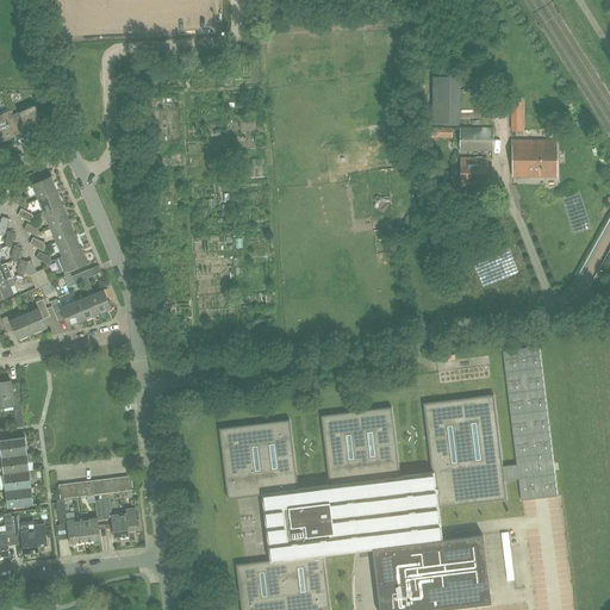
[(433,124),(448,124),(449,76),(433,76),(433,124)]
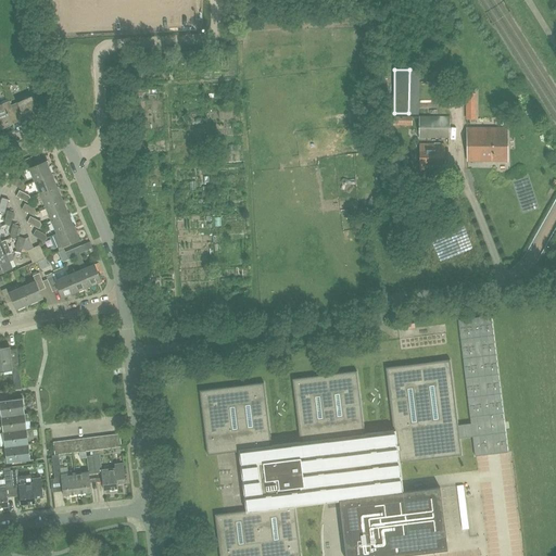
[(32,97),(11,105),(14,112),(20,126),(16,116),(22,113),(26,124),(27,123),(26,121),(39,115),(40,117),(41,117),(32,97)]
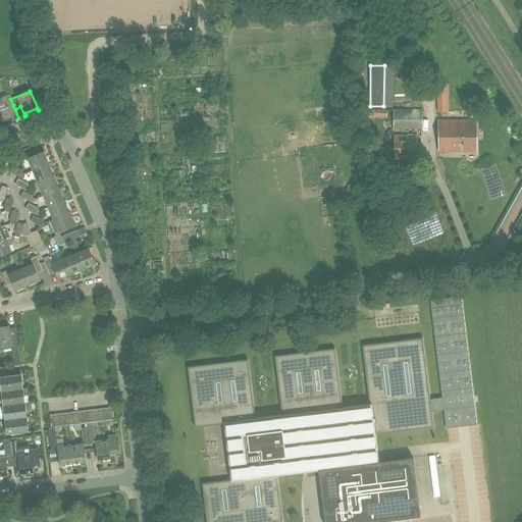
[(13,105),(10,99),(9,95),(0,98),(0,119),(10,115),(10,117),(11,117),(7,108),(13,105)]
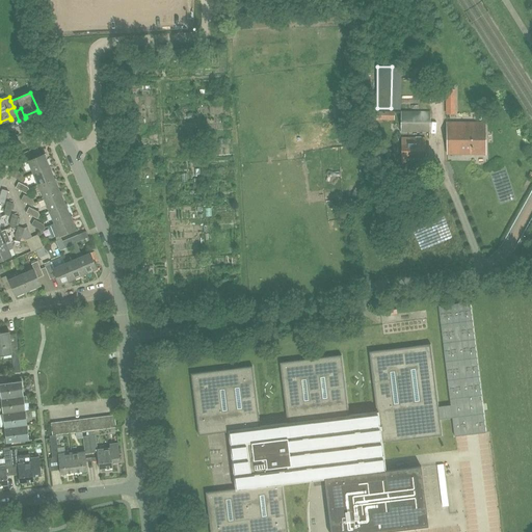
[(377,120),(379,120),(394,120),(394,110),(378,110),(378,111),(377,120)]
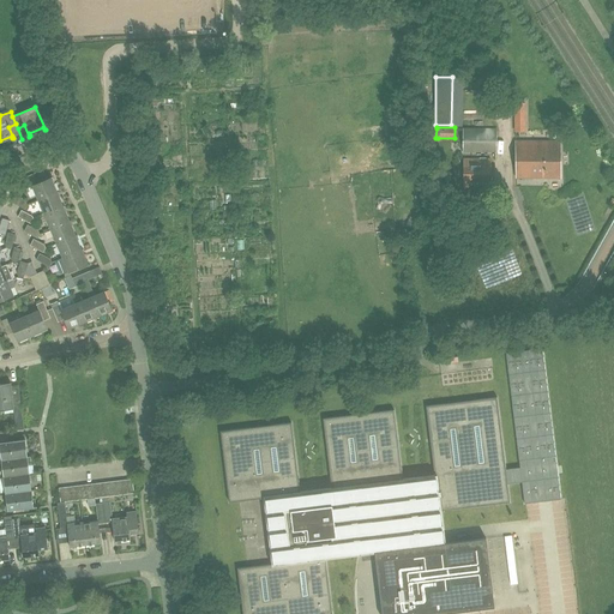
[(497,128),(462,128),(463,151),(497,151),(497,128)]
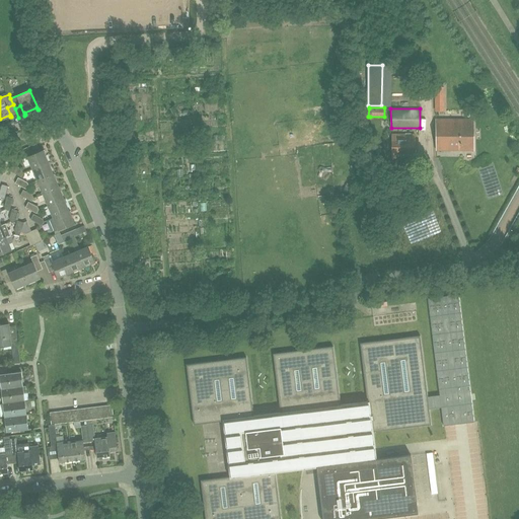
[(436,119),(436,150),(473,150),(472,119),(436,119)]
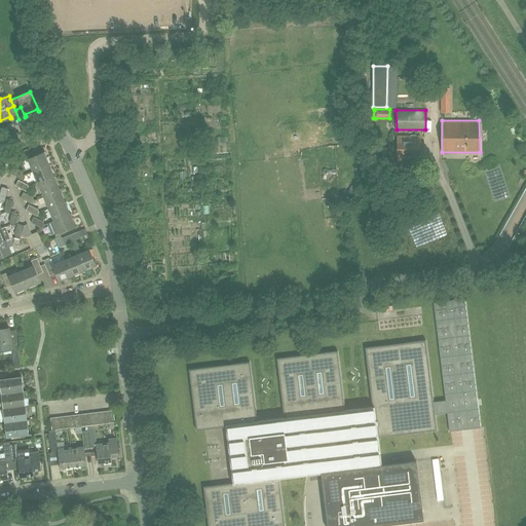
[(420,137),(397,137),(397,160),(420,160),(420,137)]
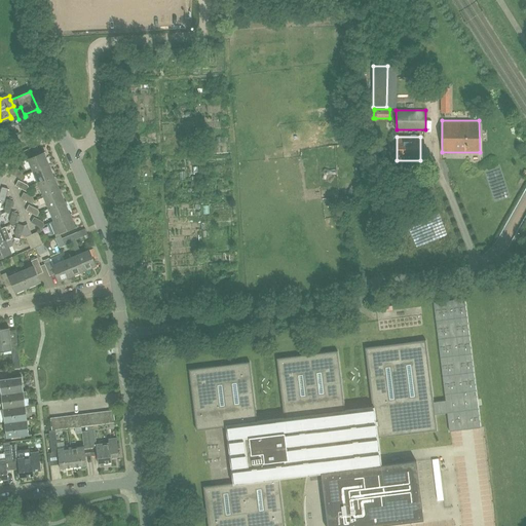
[(33,172),(49,164),(44,152),(28,159),(33,172)]
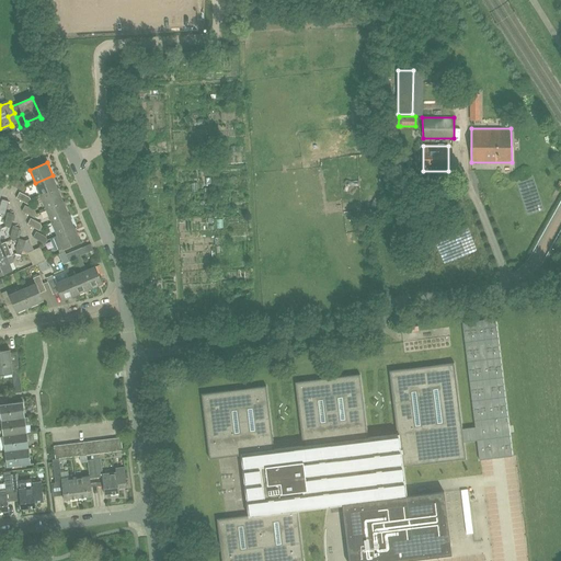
[(41,196),(58,189),(53,175),(35,183),(41,196)]
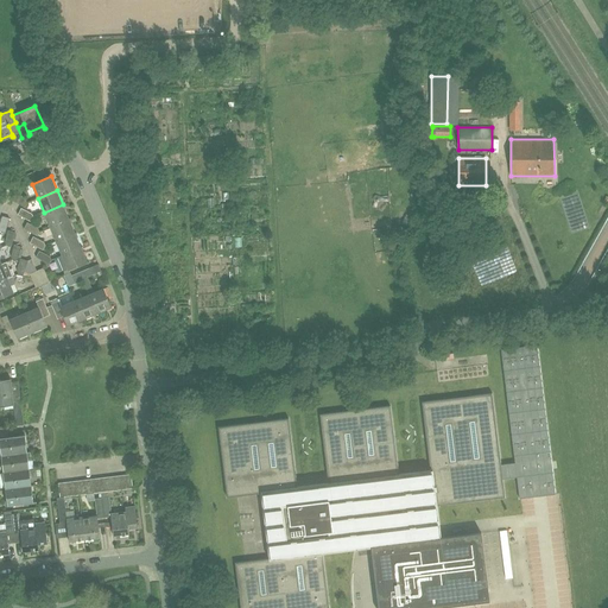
[(26,200),(16,194),(12,201),(25,208),(27,203),(26,200)]
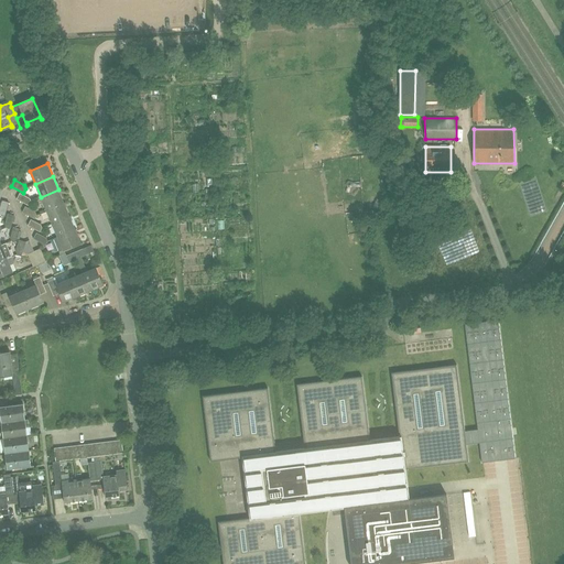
[(46,210),(64,203),(58,190),(41,197),(46,210)]
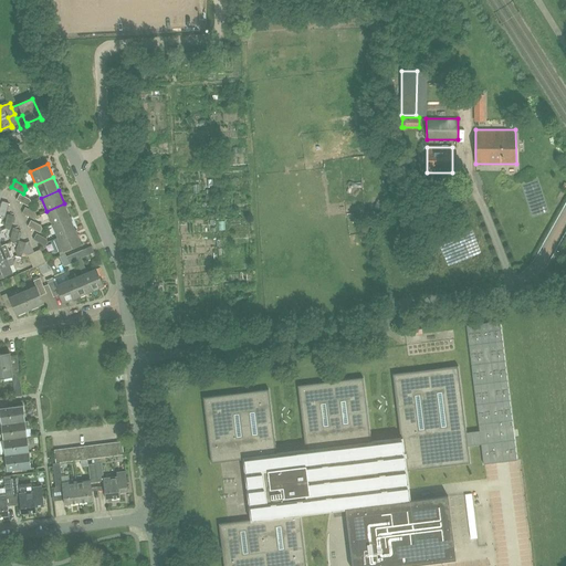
[(30,199),(20,194),(17,200),(29,207),(31,202),(30,199)]
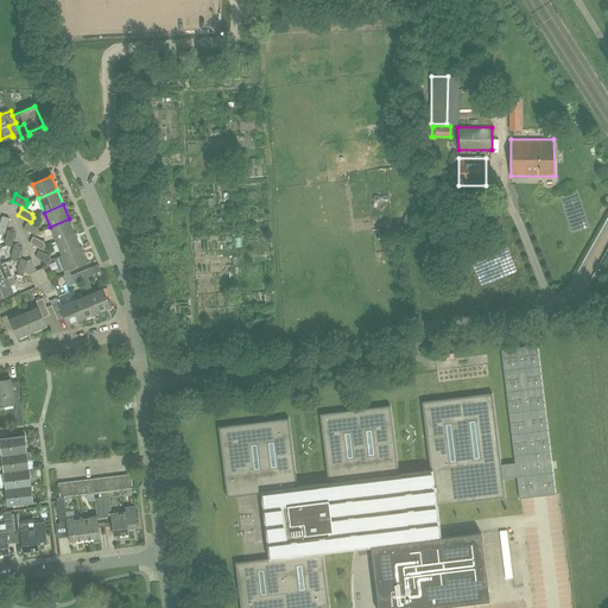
[(10,219),(2,216),(0,225),(0,229),(1,232),(6,233),(10,219)]
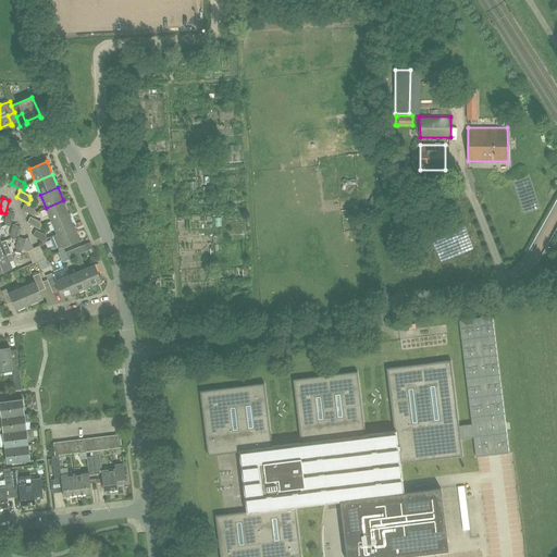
[(52,221),(69,213),(63,200),(46,208),(52,221)]
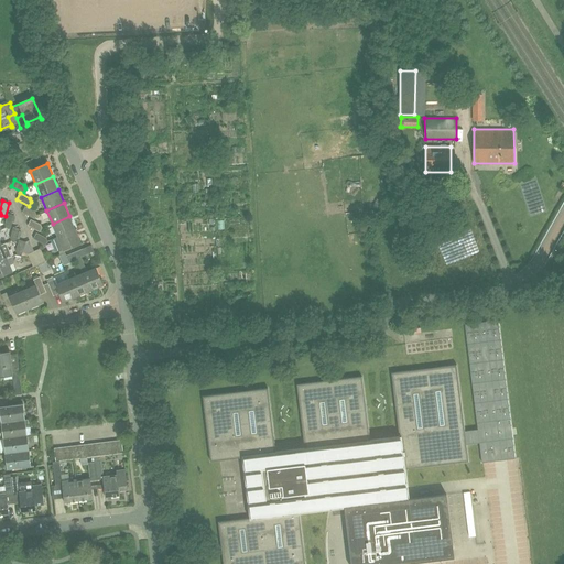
[(35,212),(25,206),(22,213),(34,219),(36,215),(35,212)]
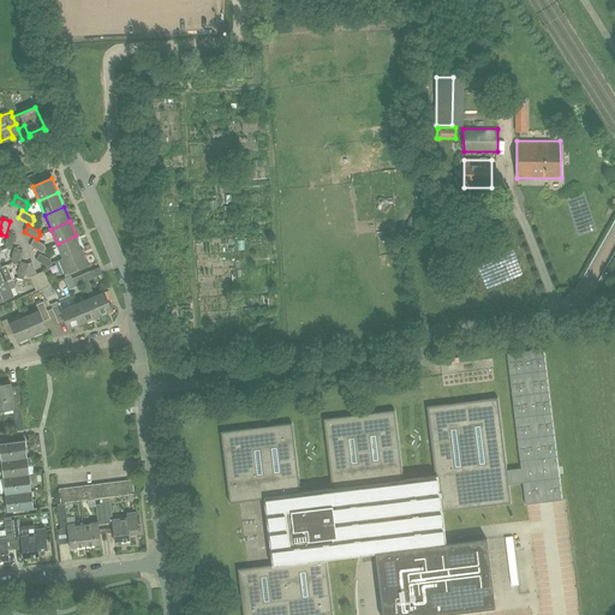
[(16,236),(9,233),(5,245),(7,249),(12,250),(16,236)]
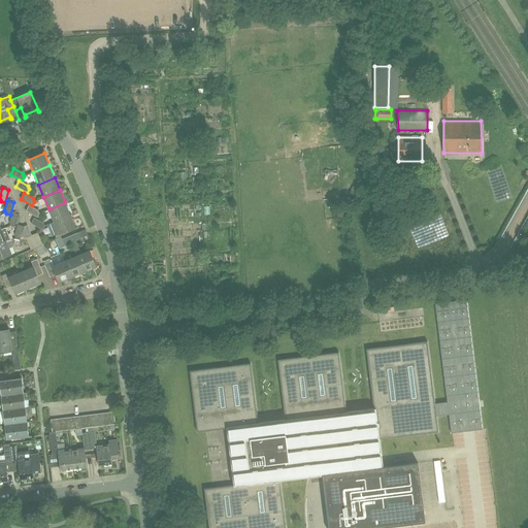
[(55,222),(70,215),(65,202),(50,209),(55,222)]
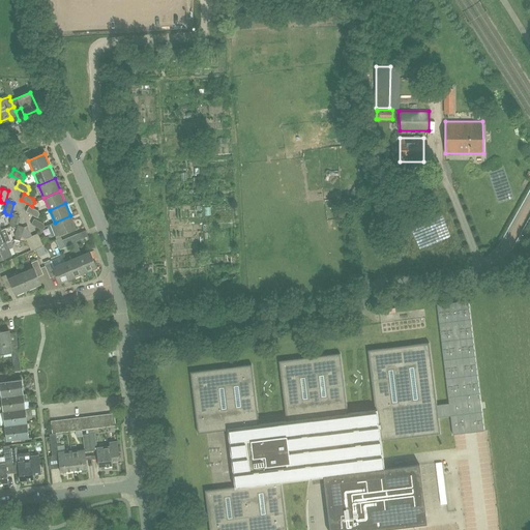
[(38,211),(29,206),(26,212),(38,218),(39,214),(38,211)]
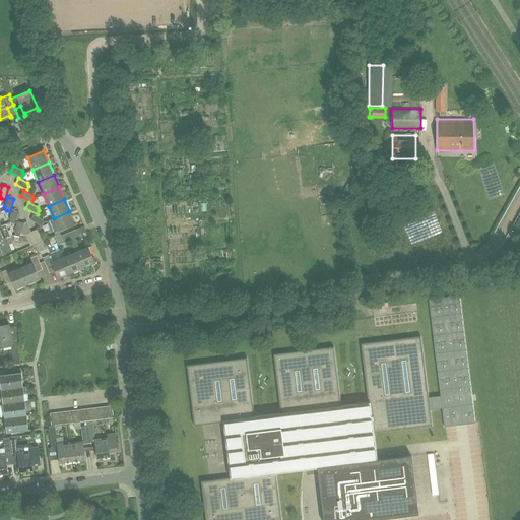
[(18,211),(12,209),(9,219),(11,222),(15,223),(18,211)]
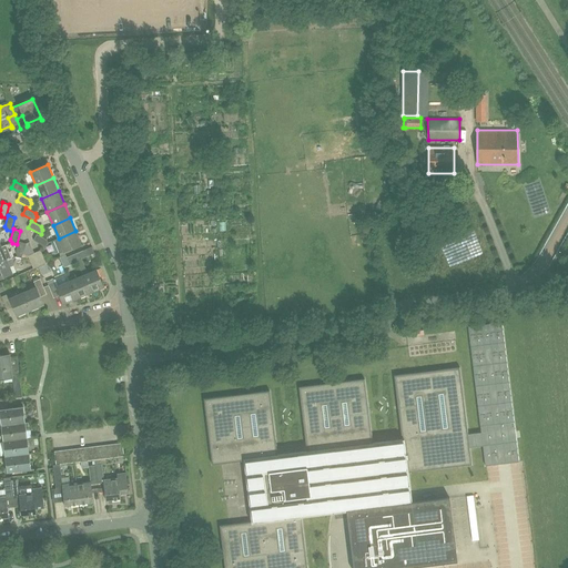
[(59,254),(64,252),(82,245),(75,231),(59,239),(53,241),(59,254)]
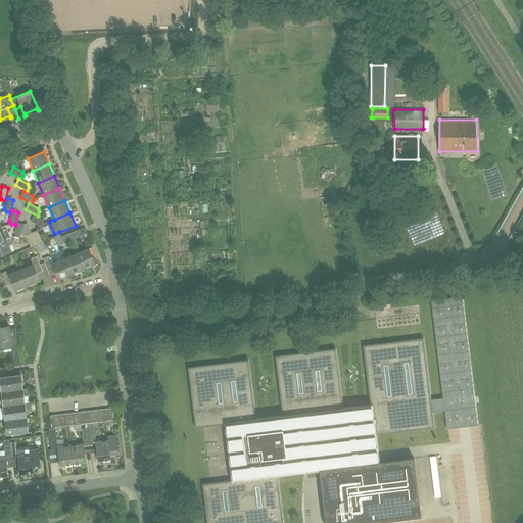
[(43,221),(34,216),(31,222),(43,228),(45,224),(43,221)]
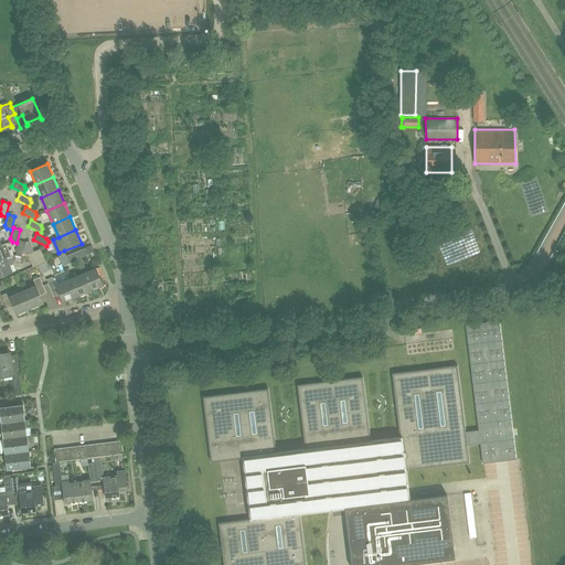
[(25,243),(19,241),(17,252),(18,255),(22,256),(25,243)]
